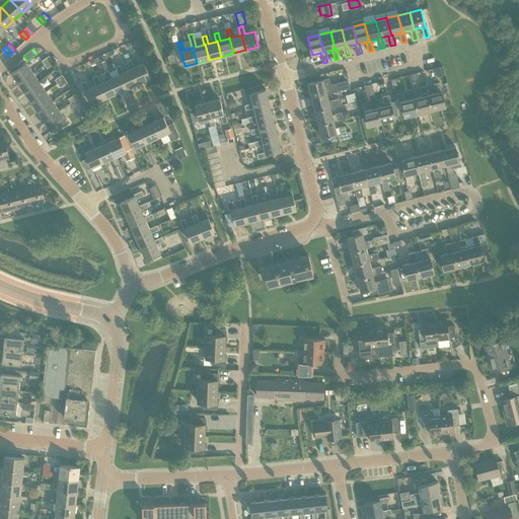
[(127,61),(130,69),(132,68),(138,82),(150,77),(143,63),(134,67),(128,53),(124,55),(127,61)]
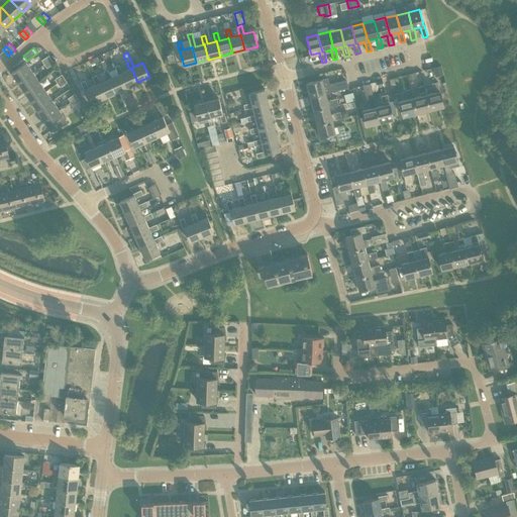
[(44,64),(50,59),(48,56),(42,60),(44,64)]
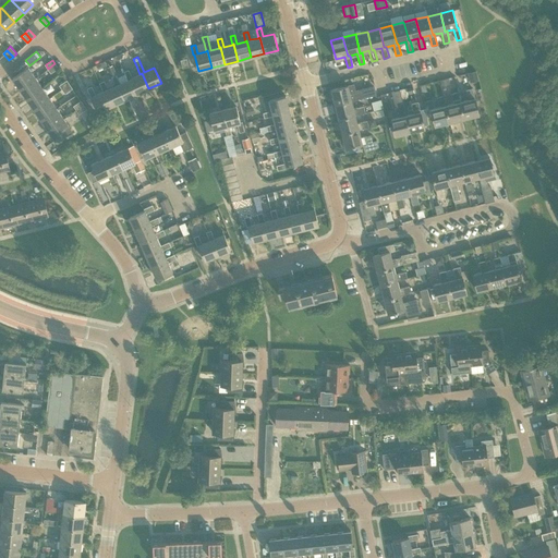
[(55,63),(48,69),(51,73),(58,68),(55,63)]
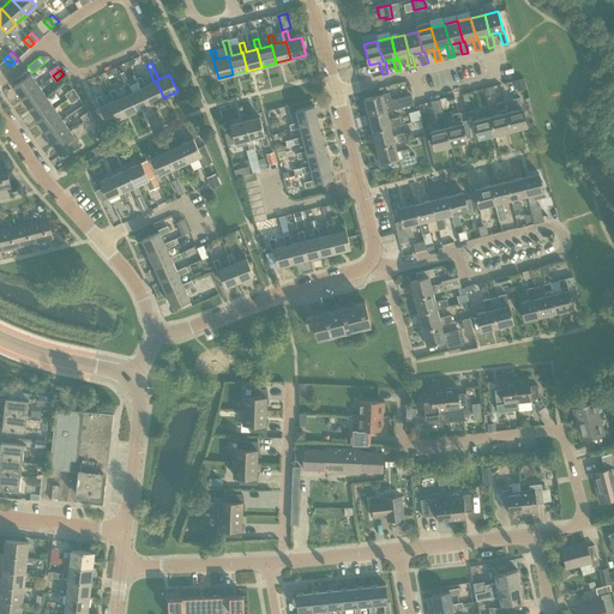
[(22,97),(38,85),(31,73),(13,85),(22,97)]
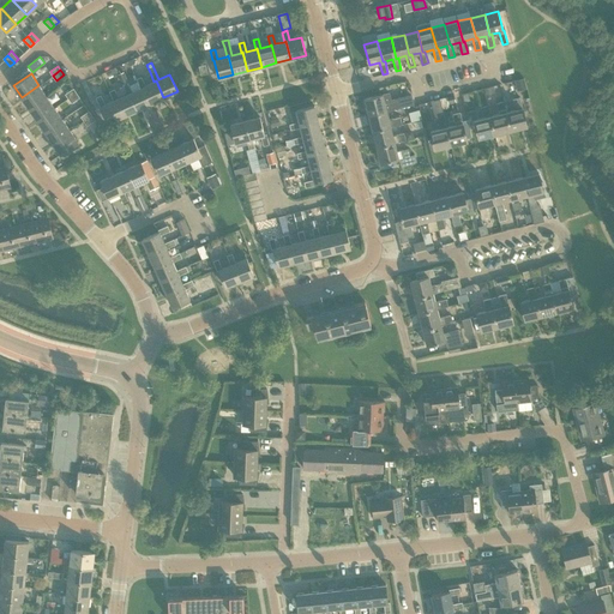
[(156,80),(154,82),(145,85),(142,77),(137,79),(140,88),(143,86),(150,104),(163,97),(156,80)]
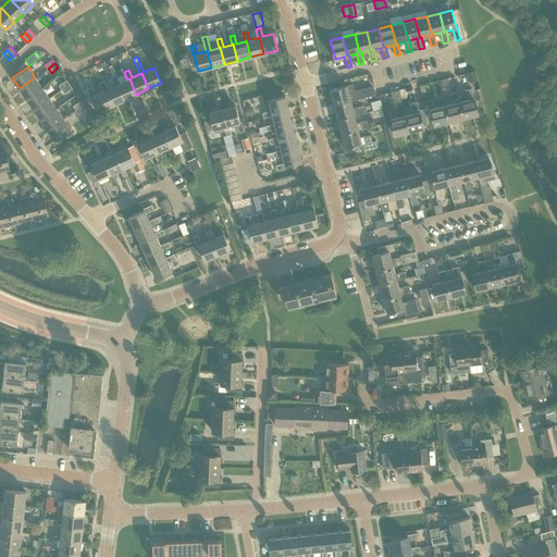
[(124,100),(136,95),(130,78),(127,79),(120,83),(115,75),(111,77),(115,85),(116,84),(124,100)]
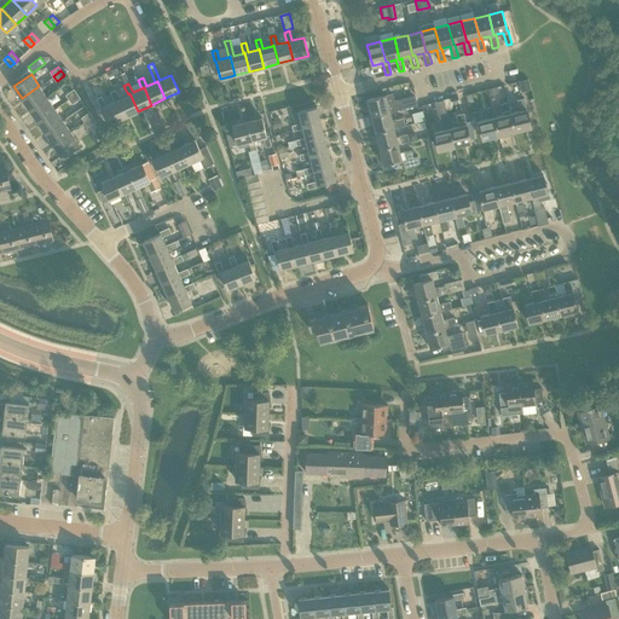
[(29,109),(47,97),(39,86),(22,98),(29,109)]
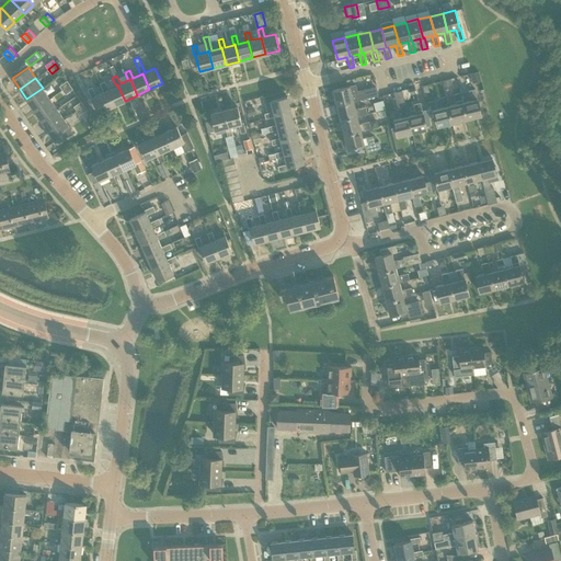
[(437,126),(453,123),(448,106),(446,95),(442,80),(435,81),(439,98),(442,107),(433,110),(437,126)]
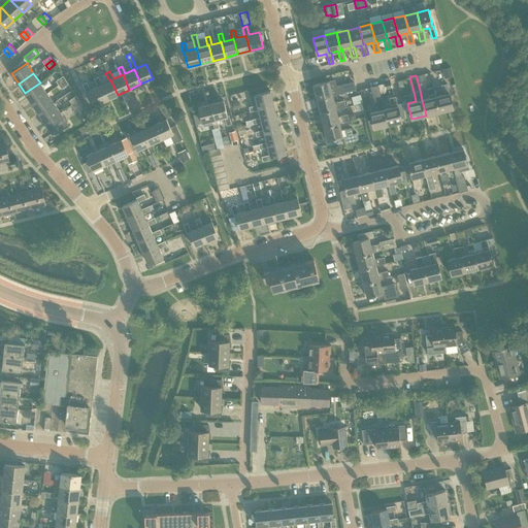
[(59,85),(66,79),(63,76),(56,80),(59,85)]
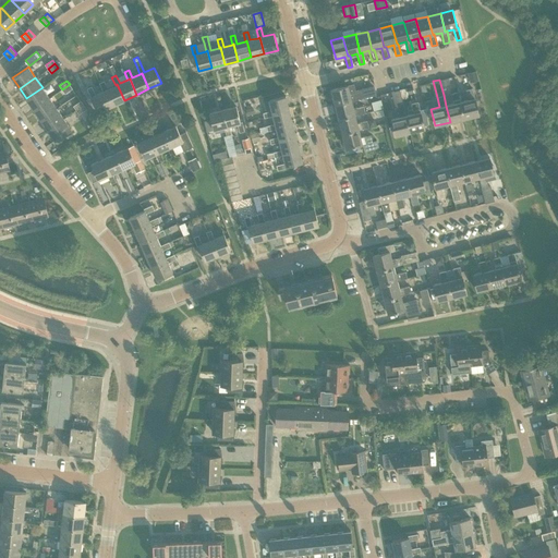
[(117,84),(116,85),(108,88),(104,81),(99,83),(102,91),(105,91),(112,106),(124,100),(117,84)]
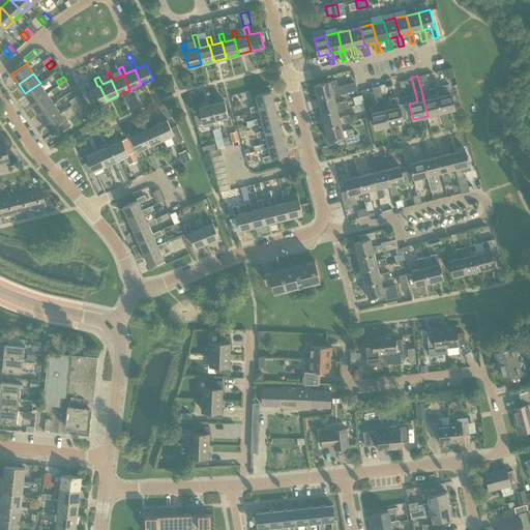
[(66,80),(59,85),(61,89),(68,84),(66,80)]
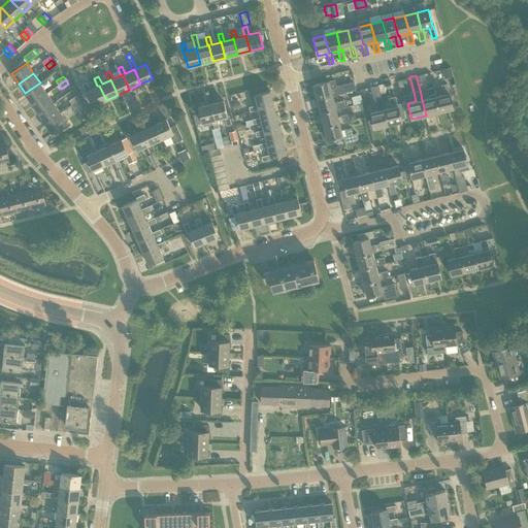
[(333,95),(342,93),(357,90),(355,80),(342,84),(340,87),(337,88),(335,79),(329,80),(314,85),(317,99),(333,95)]
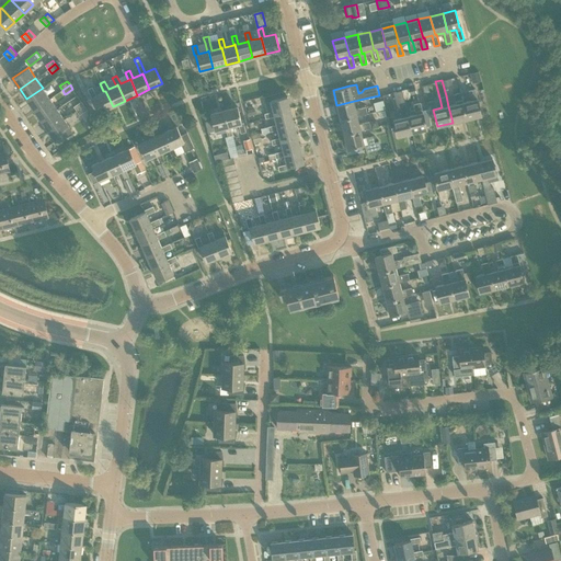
[(100,112),(113,106),(105,91),(103,91),(95,95),(92,87),(88,89),(91,98),(93,96),(100,112)]
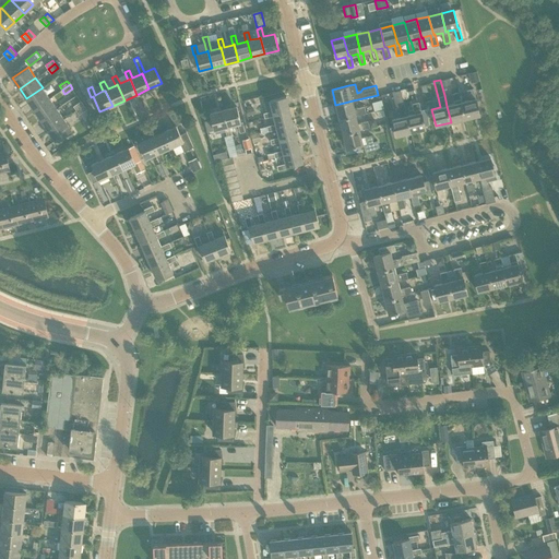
[(34,109),(49,98),(43,87),(26,98),(34,109)]
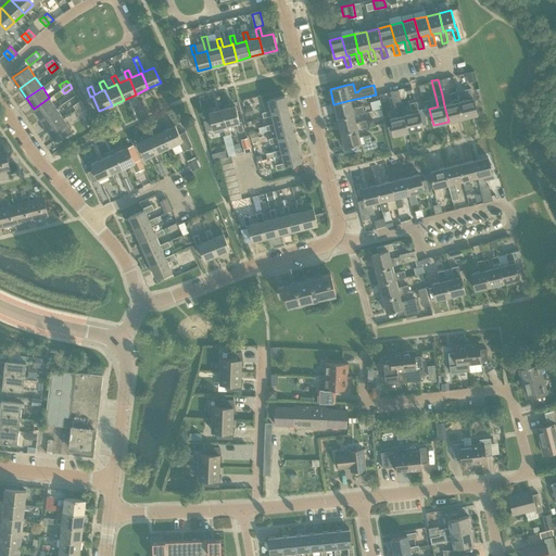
[(458,101),(463,118),(477,114),(470,88),(464,89),(466,99),(458,101)]
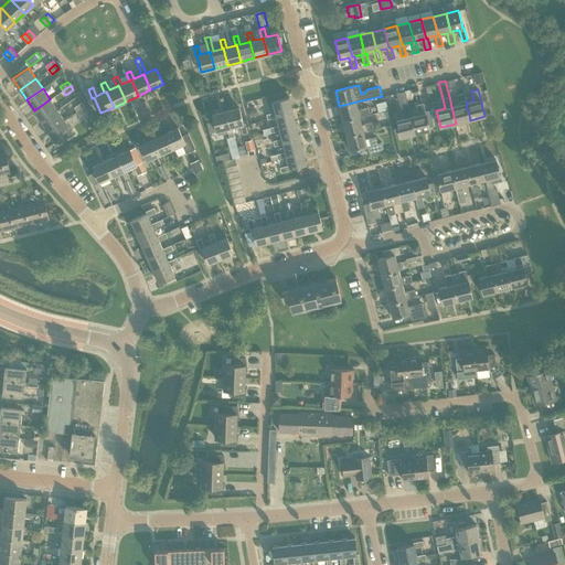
[(411,117),(412,117),(405,91),(396,93),(401,108),(402,108),(404,118),(396,120),(400,137),(415,134),(411,117)]
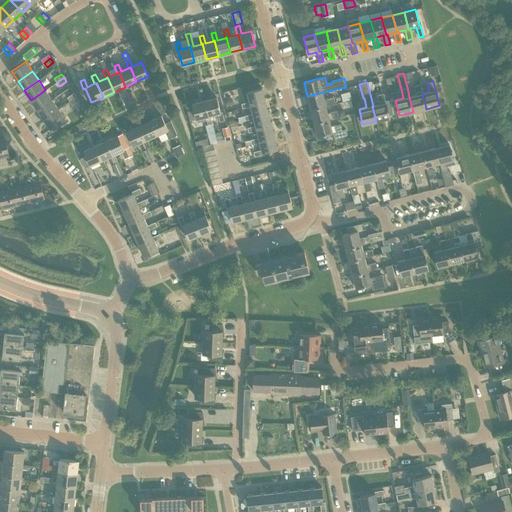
[(409,97),(413,112),(426,109),(422,93),(420,84),(414,86),(416,95),(409,97)]
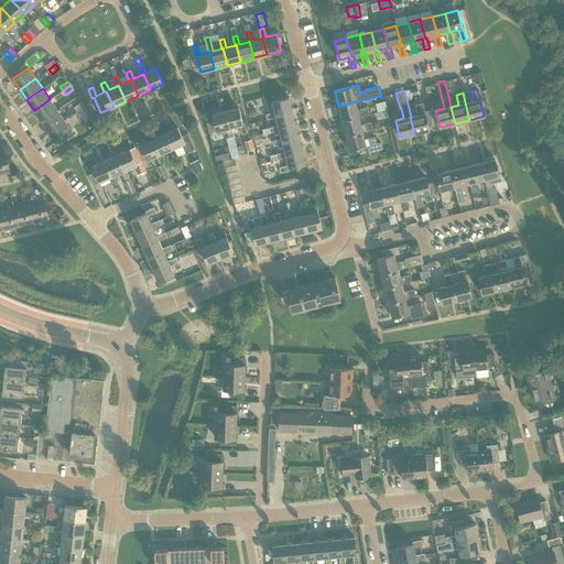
[(267,119),(275,117),(275,115),(292,110),(289,97),(272,101),(274,111),(266,114),(267,119)]
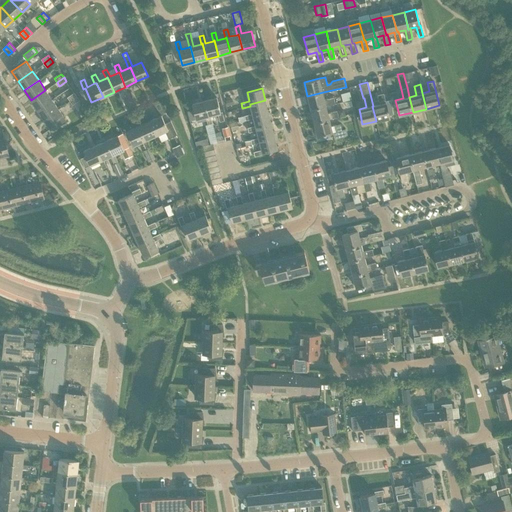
[(37,109),(52,99),(45,90),(31,100),(37,109)]
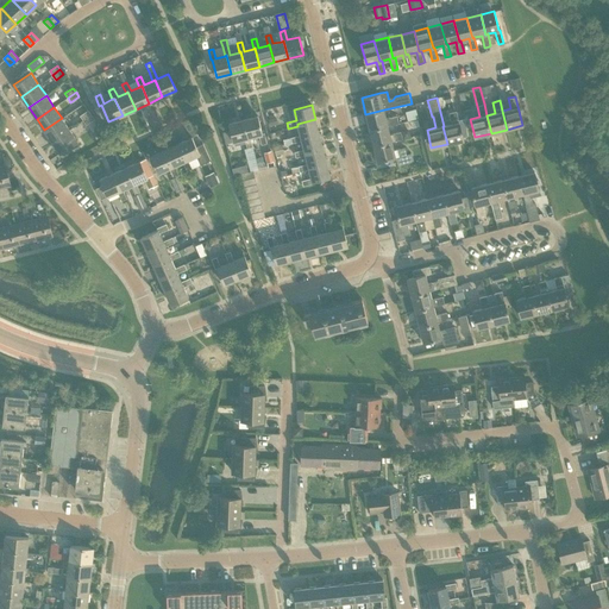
[(82,120),(92,114),(88,110),(80,115),(82,120)]
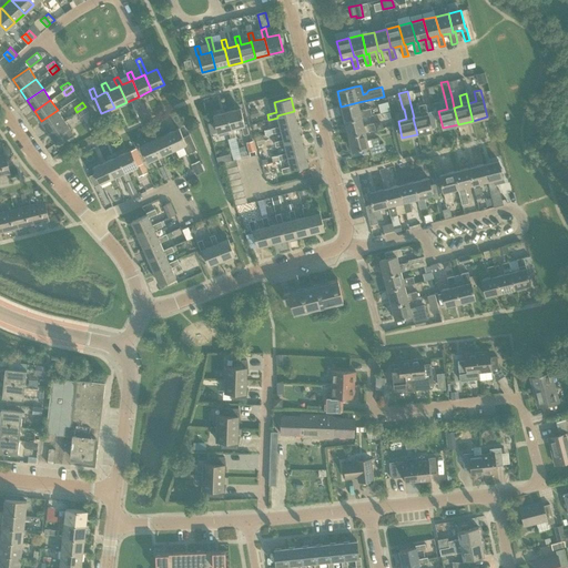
[(359,111),(358,102),(341,107),(344,121),(362,117),(362,118),(372,114),(369,108),(359,111)]
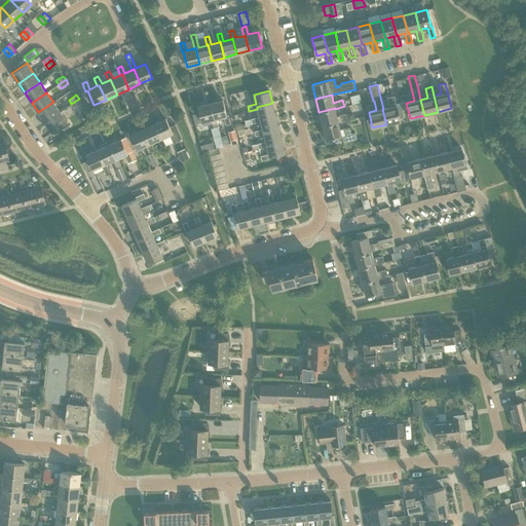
[(390,107),(383,109),(382,109),(386,124),(401,121),(393,96),(387,98),(390,107)]
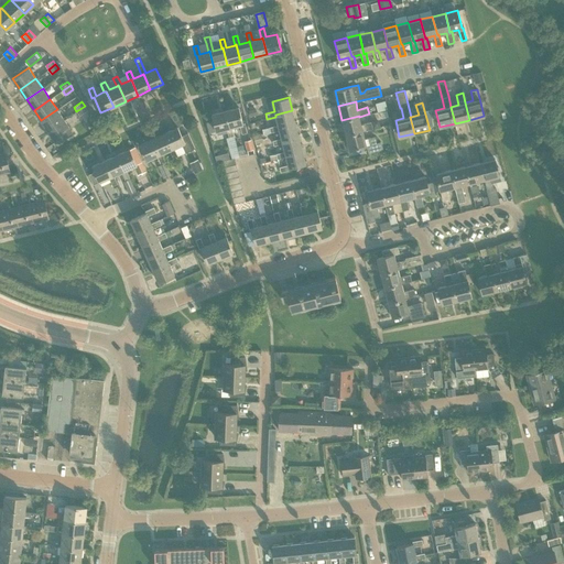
[(85,106),(76,111),(79,116),(87,110),(85,106)]
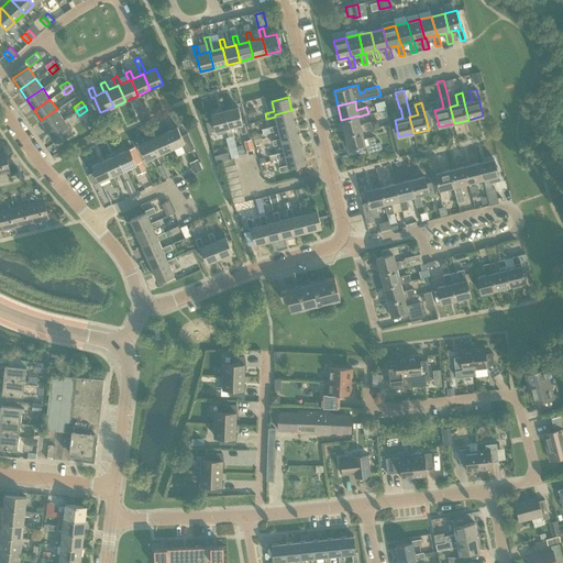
[(229,127),(231,127),(239,124),(242,133),(246,132),(244,122),(242,123),(239,107),(224,110),(229,127)]
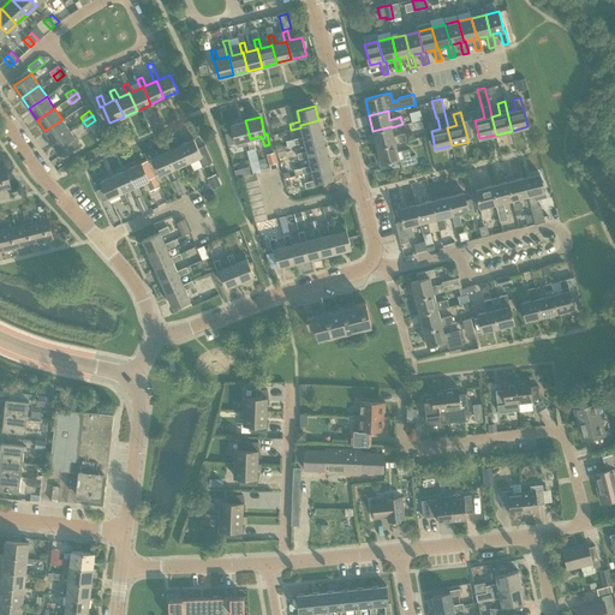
[(53,143),(70,130),(63,119),(45,131),(53,143)]
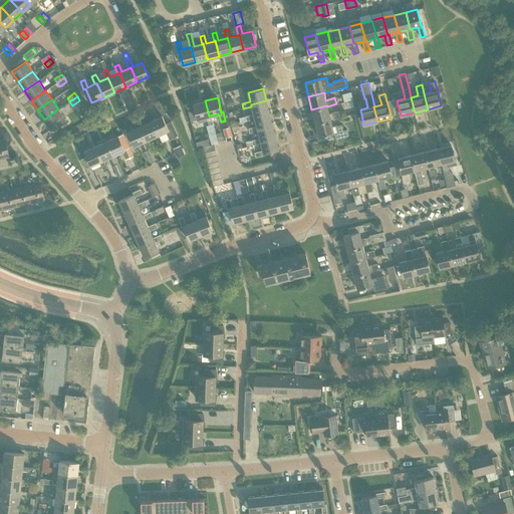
[(213,123),(211,115),(209,115),(205,100),(193,103),(197,119),(206,116),(209,124),(213,123)]
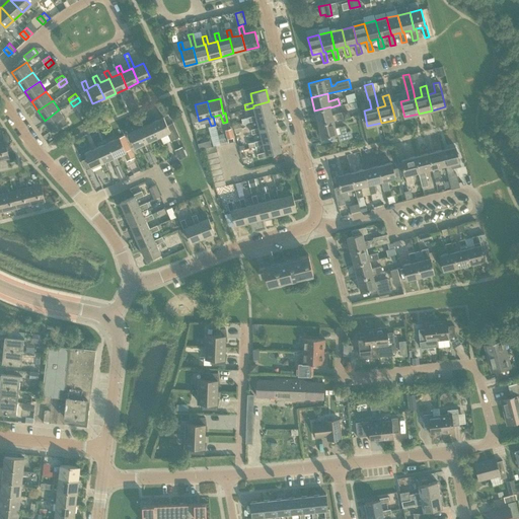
[(253,105),(253,107),(255,115),(241,119),(242,123),(248,122),(256,120),(256,118),(272,114),(269,101),(253,105)]
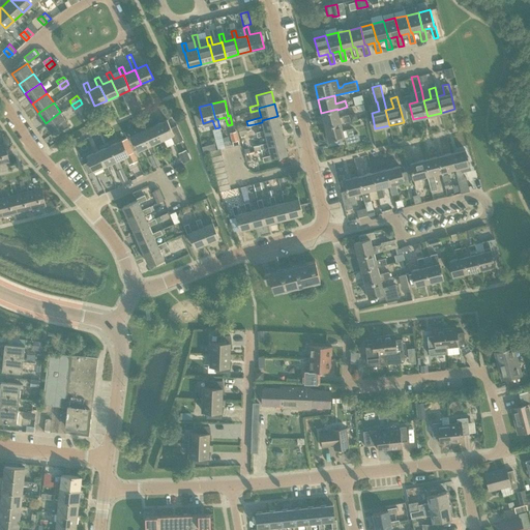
[(340,117),(337,110),(337,109),(321,113),(325,126),(341,122),(341,123),(350,120),(349,114),(340,117)]
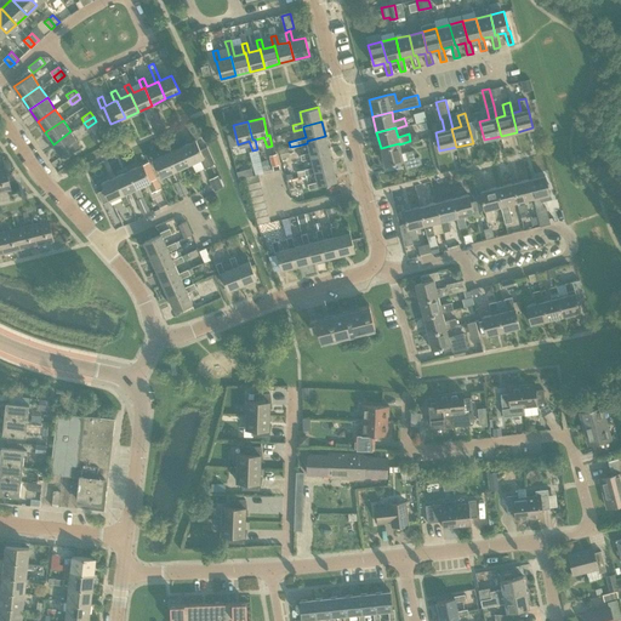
[(79,143),(70,131),(53,144),(61,155),(79,143)]
